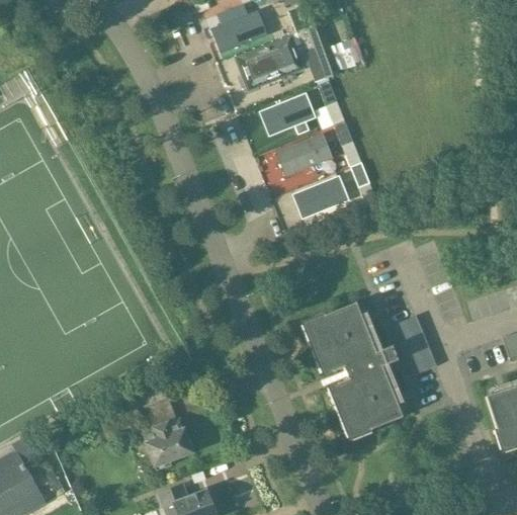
[(288,11),(299,29),(310,23),(299,5),(288,11)]
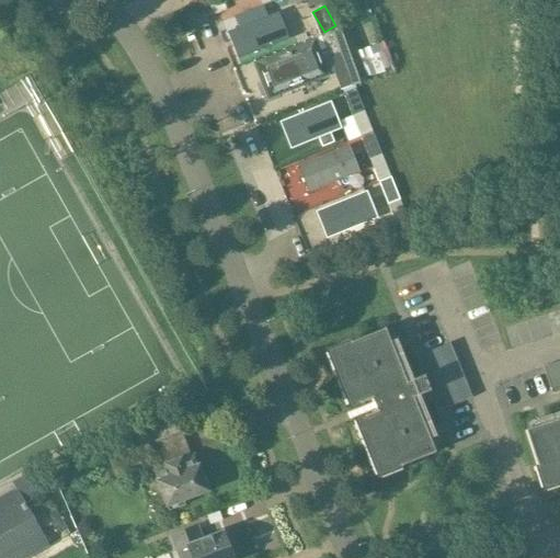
[(286,36),(277,12),(224,33),(233,57),(286,36)]
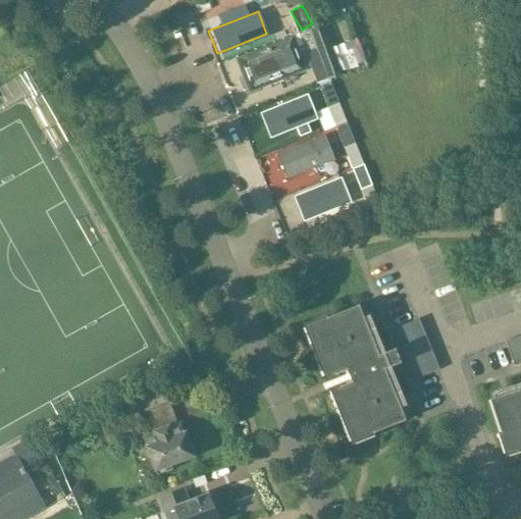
[(343,72),(323,20),(298,31),(317,83),(343,72)]
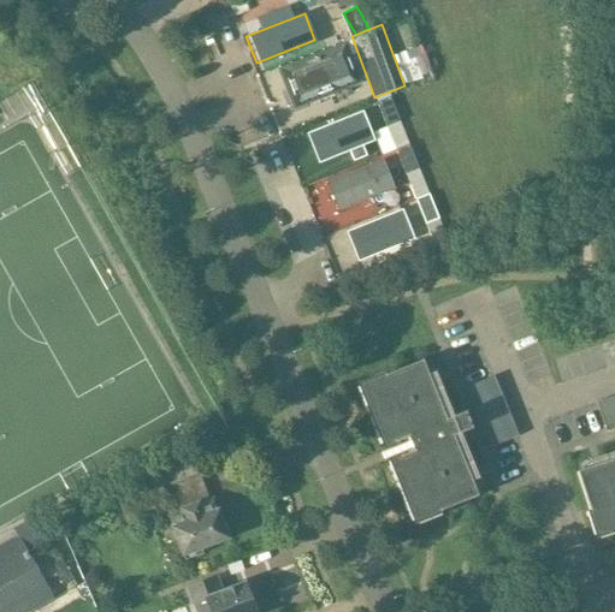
[(358,81),(343,43),(279,69),(294,106),(358,81)]
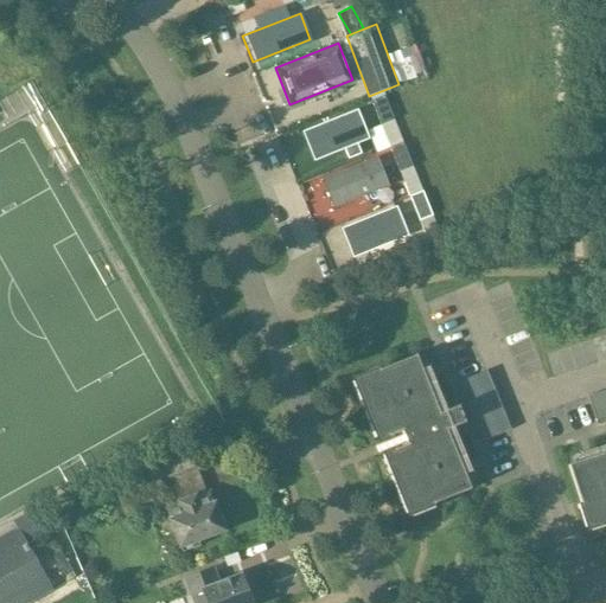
[(386,94),(372,98),(382,122),(395,117),(386,94)]
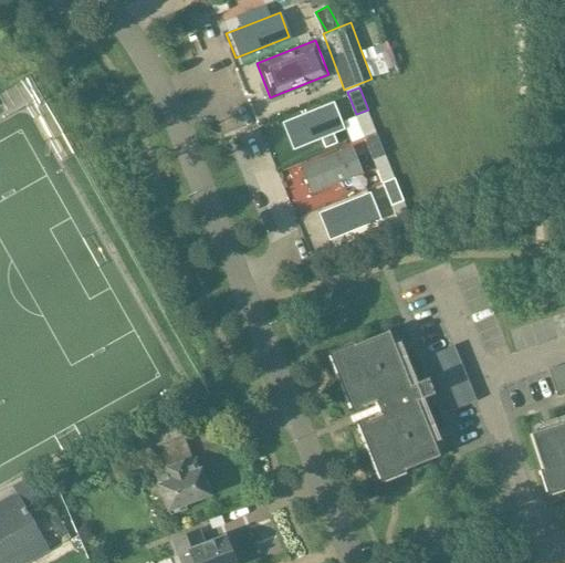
[(276,122),(289,152),(343,128),(332,100),(276,122)]
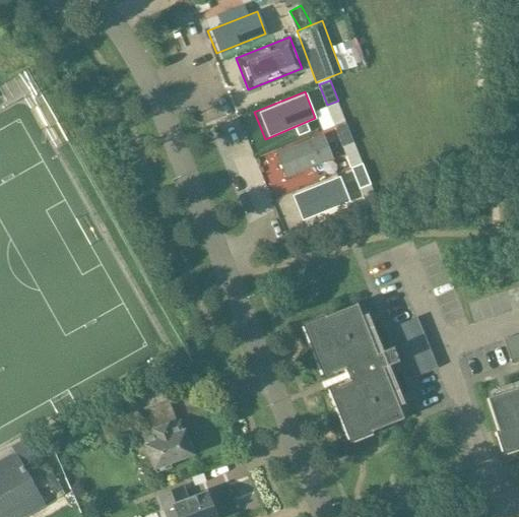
[(346,120),(335,125),(343,145),(354,140),(346,120)]
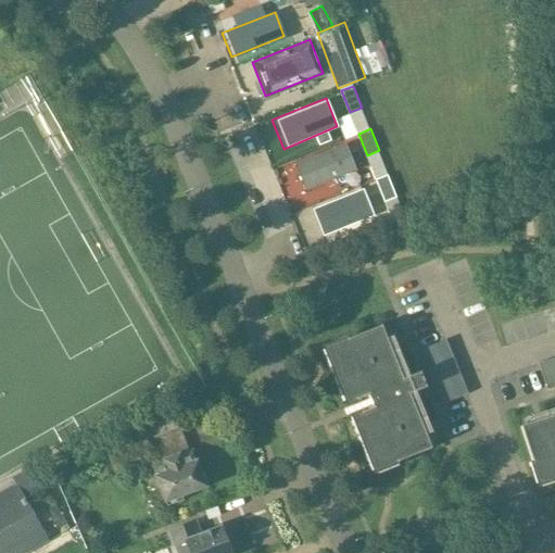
[(361,170),(349,141),(297,163),(307,191),(361,170)]
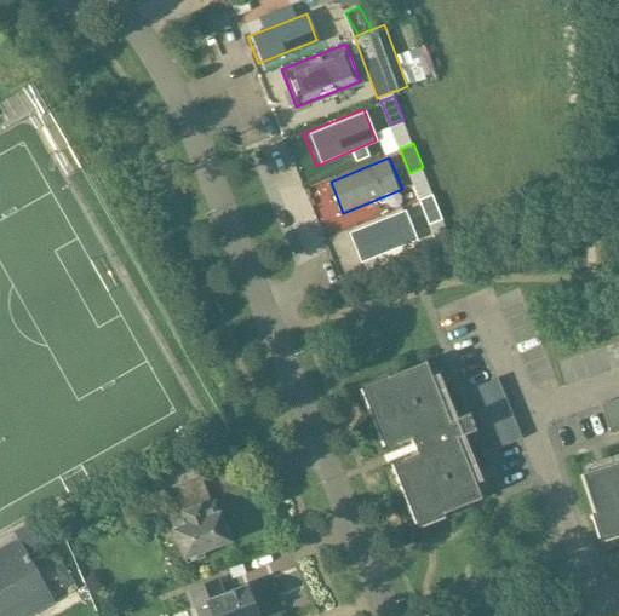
[(434,194),(420,199),(430,224),(443,218),(434,194)]
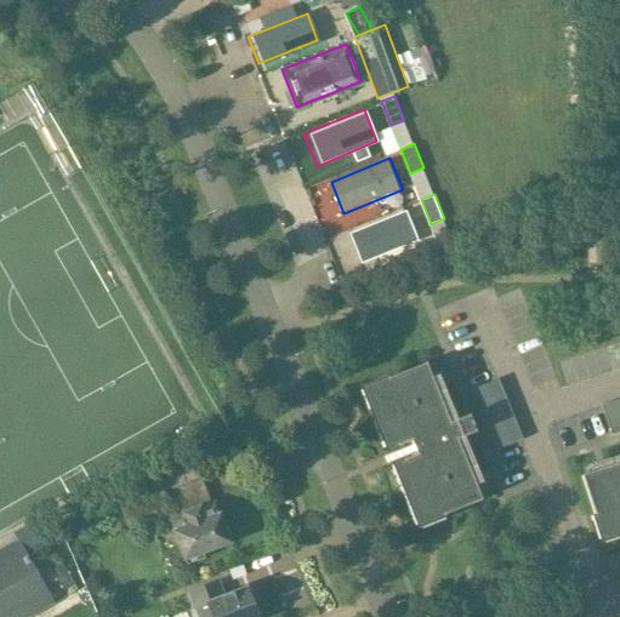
[(407,204),(343,229),(358,263),(420,239),(407,204)]
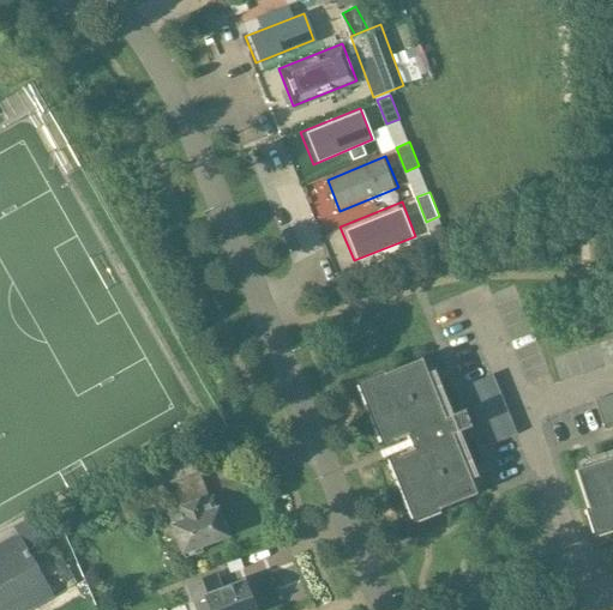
[(389,459),(414,519),(476,494),(451,435),(470,428),(463,410),(445,418),(420,358),(359,384),(384,445),(407,435),(413,450),(389,459)]
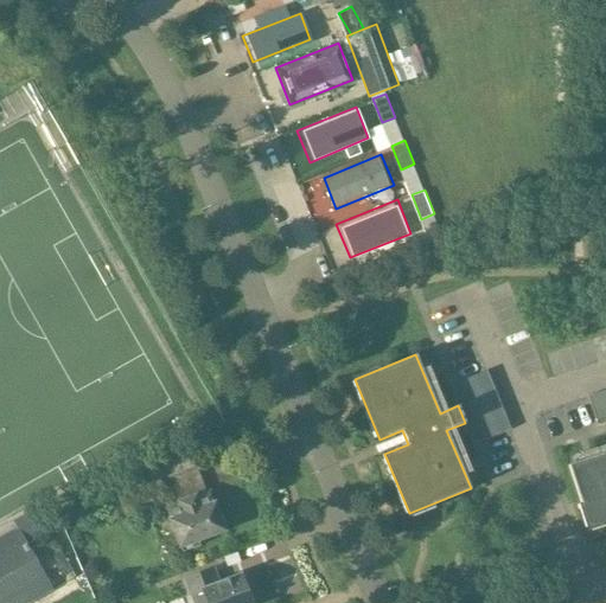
[(511,429),(486,370),(459,380),(483,440),(511,429)]
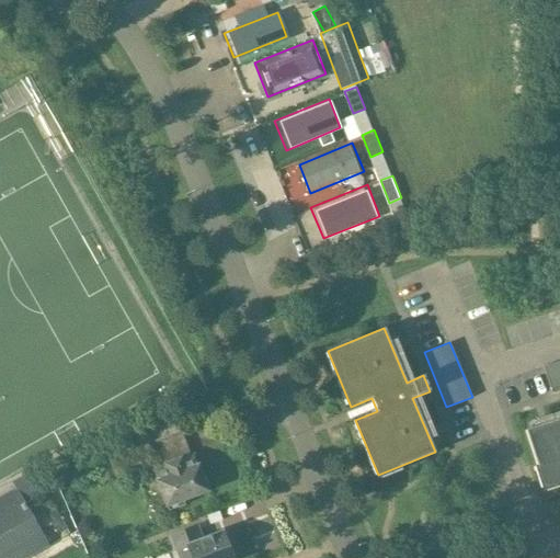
[(559,359),(543,365),(551,393),(559,388),(559,359)]
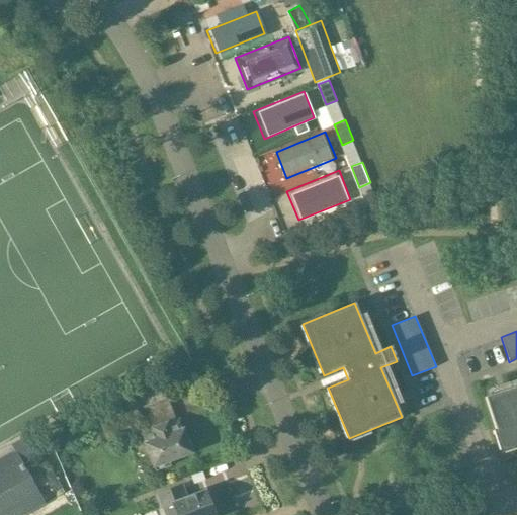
[(516,385),(485,397),(502,450),(516,444),(516,385)]
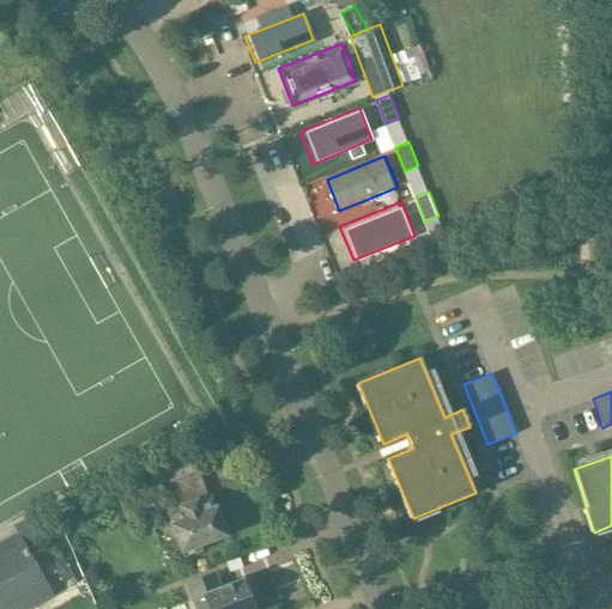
[(201,544),(225,535),(223,529),(226,528),(222,515),(218,516),(212,498),(210,499),(195,457),(156,473),(157,477),(122,491),(122,494),(102,501),(107,518),(108,517),(111,525),(132,517),(133,518),(168,505),(171,513),(169,513),(171,523),(152,530),(159,549),(179,541),(185,556),(203,549),(201,544)]
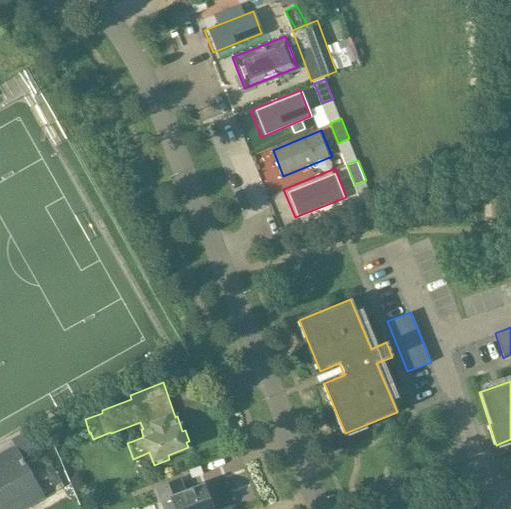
[(14,445),(0,453),(0,508),(24,508),(45,497),(22,458),(37,450),(27,431),(11,440),(14,445)]
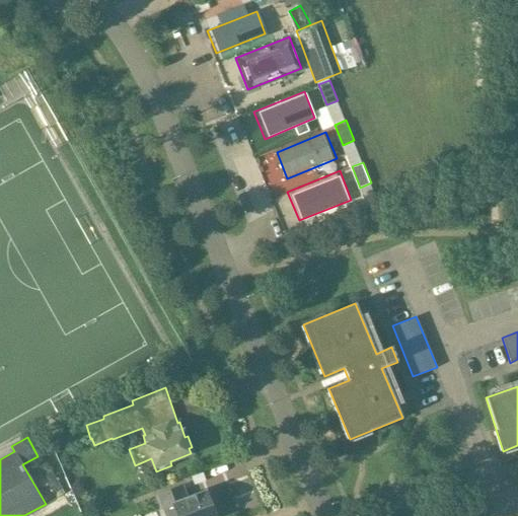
[(214,515),(206,492),(187,499),(181,487),(158,496),(165,515),(175,512),(176,515),(214,515)]
